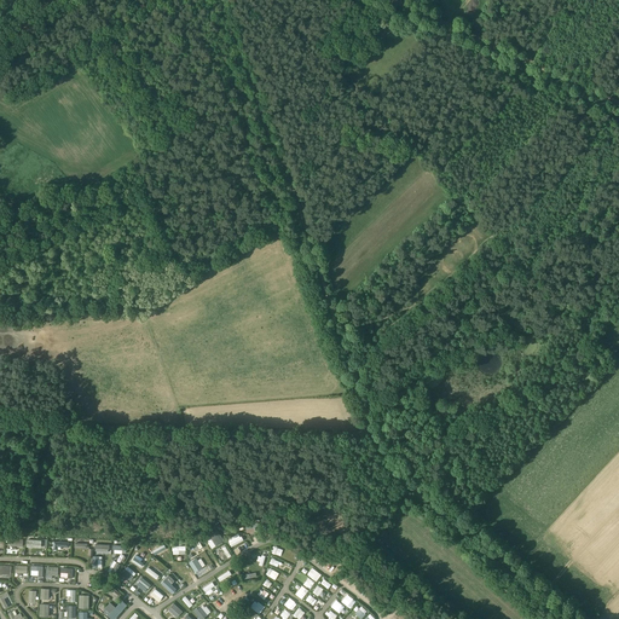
[(379,30),(374,35),(382,41),(386,36),(385,35),(387,32),(383,28),(380,32),(379,30)]
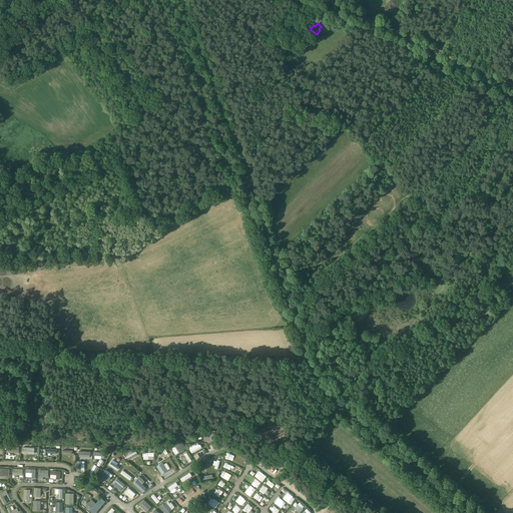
[(179,439),(173,443),(179,452),(184,449),(185,448),(179,439)]
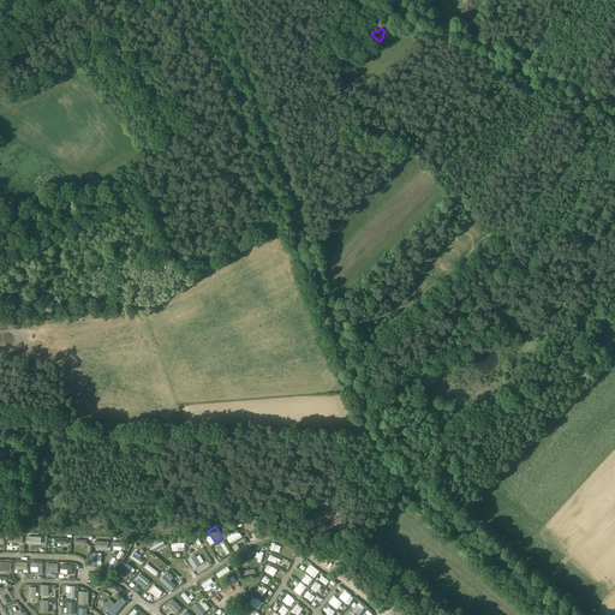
[(231,544),(240,538),(242,537),(240,535),(239,535),(228,541),(231,544)]
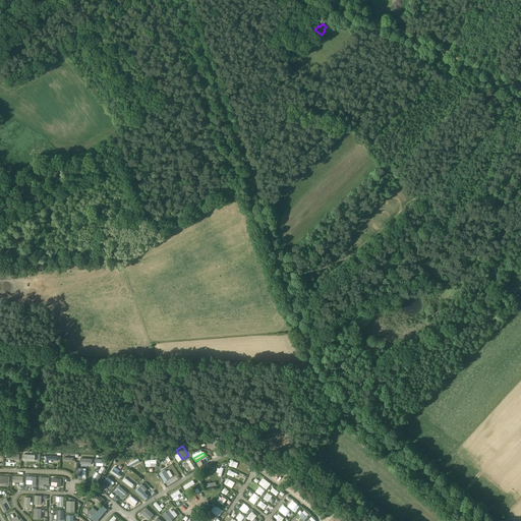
[(130,466),(134,464),(135,467),(141,464),(138,458),(128,463),(130,466)]
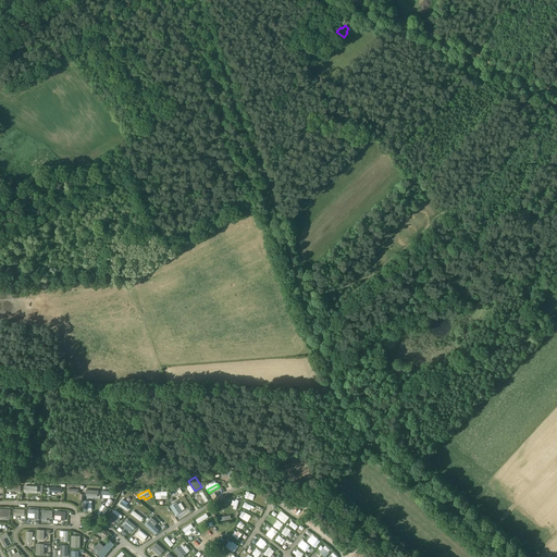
[(245,497),(252,500),(255,495),(247,492),(245,497)]
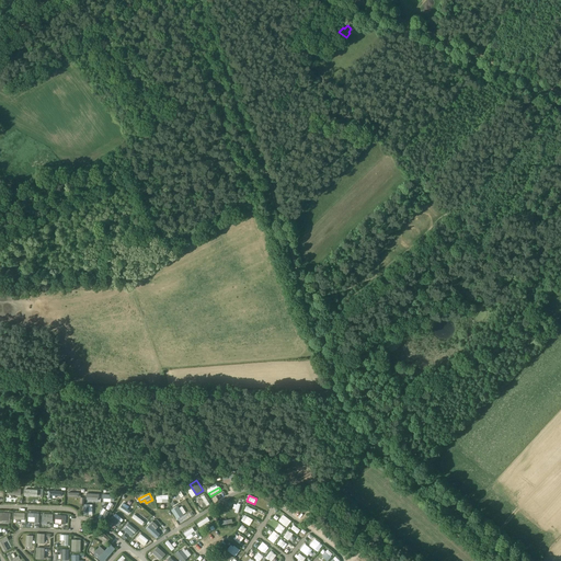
[(129,506),(123,503),(119,508),(128,514),(130,511),(127,510),(129,506)]
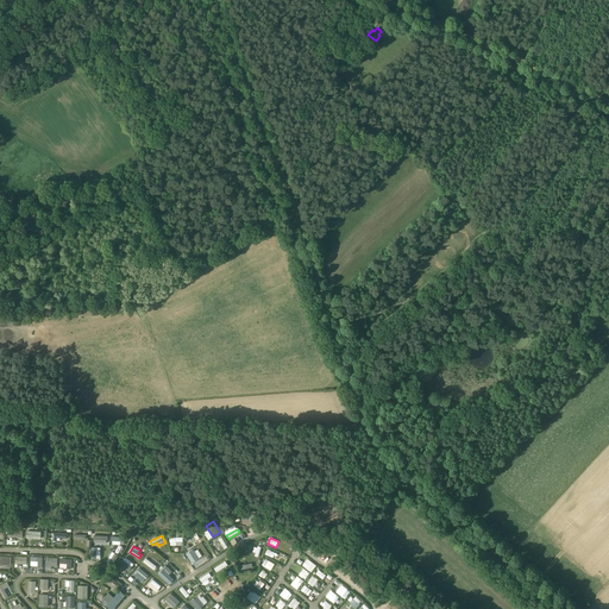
[(186,553),(192,563),(200,558),(193,548),(186,553)]
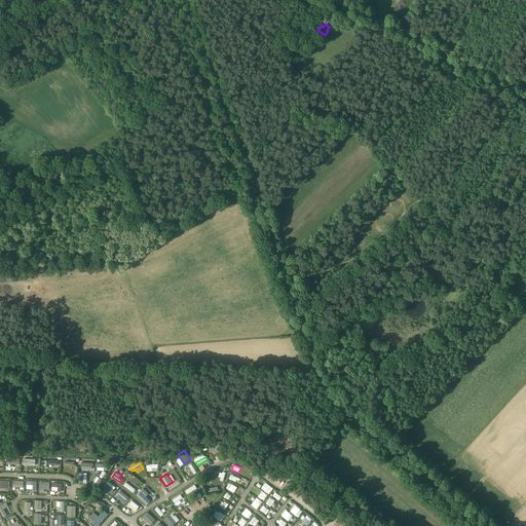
[(103,480),(99,478),(94,487),(97,489),(103,480)]
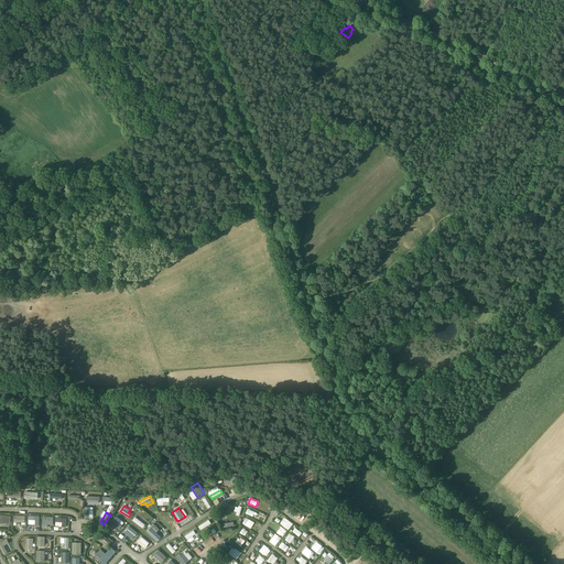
[(0,513),(0,522),(10,523),(10,514),(0,513)]
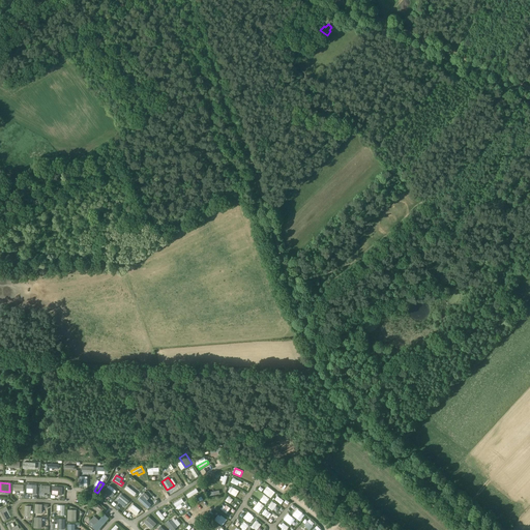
[(32,494),(36,495),(37,486),(26,484),(26,489),(33,489),(32,494)]
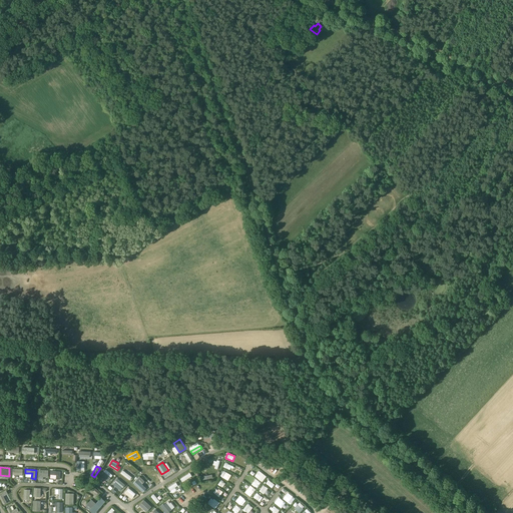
[(112,475),(105,470),(102,474),(108,480),(110,477),(110,478),(112,475)]
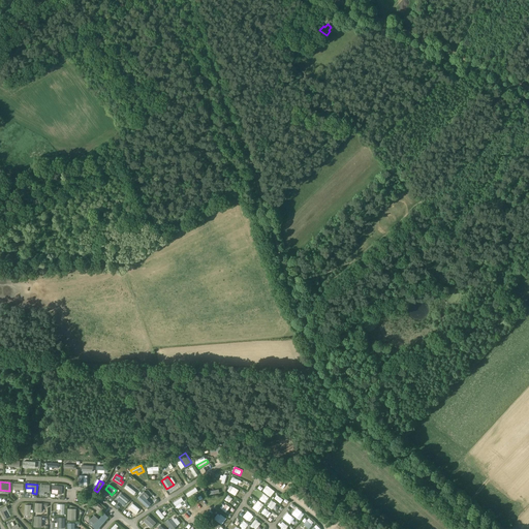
[(136,492),(127,485),(124,488),(133,495),(136,492)]
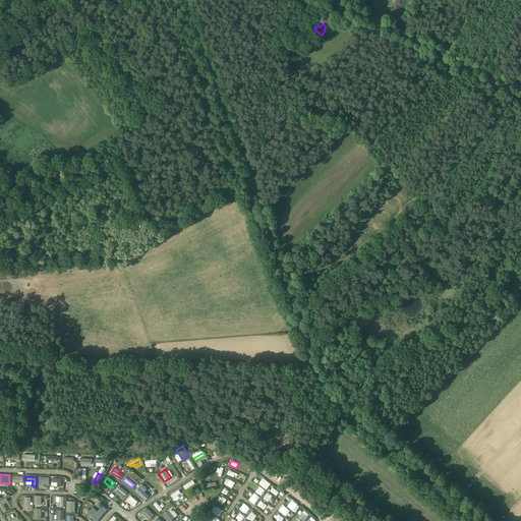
[(234,486),(236,482),(227,477),(224,483),(230,486),(231,484),(234,486)]
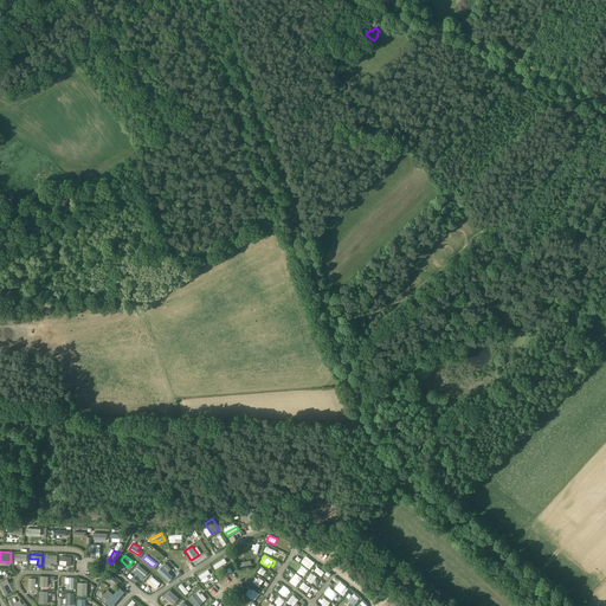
[(301,562),(310,569),(315,562),(307,555),(301,562)]
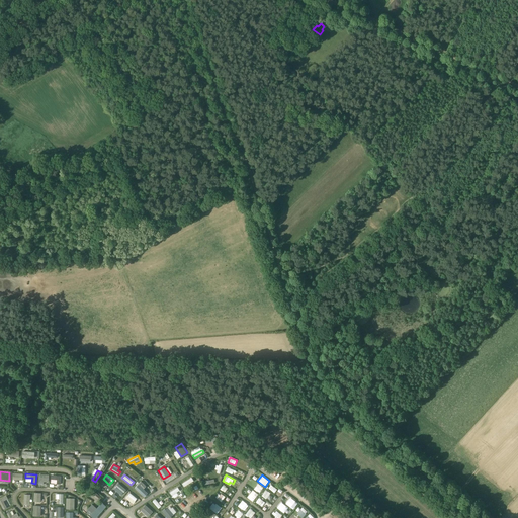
[(61,477),(52,476),(51,479),(57,480),(57,484),(60,485),(61,477)]
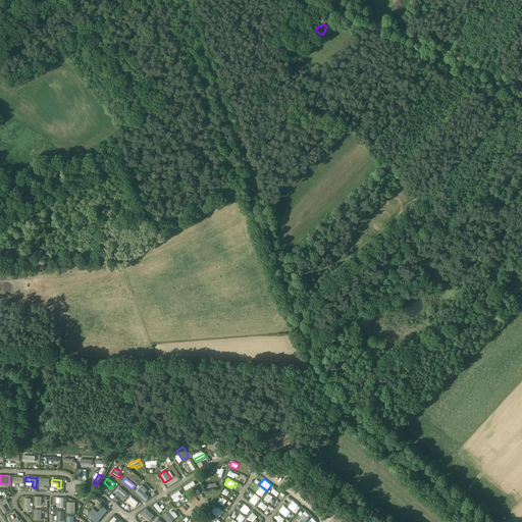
[(127,493),(119,487),(117,490),(115,493),(122,499),(124,497),(127,493)]
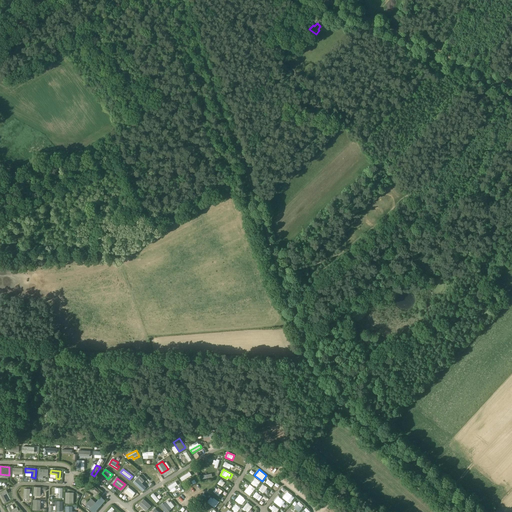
[(257,487),(260,481),(255,478),(251,483),(257,487)]
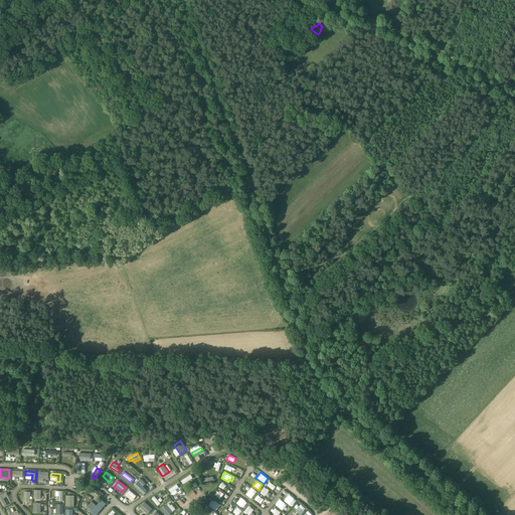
[(273,490),(276,486),(270,482),(267,486),(273,490)]
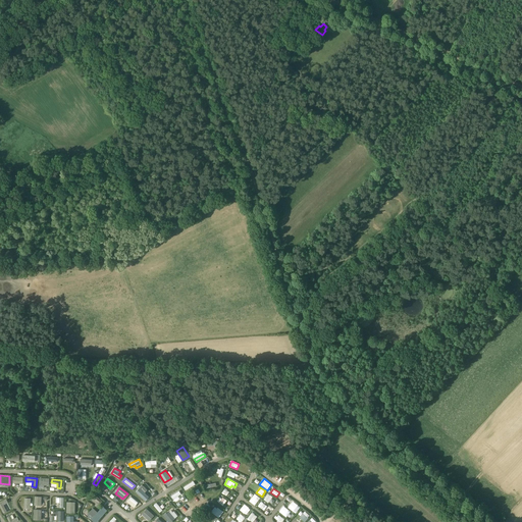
[(148,498),(139,489),(137,491),(145,501),(148,498)]
